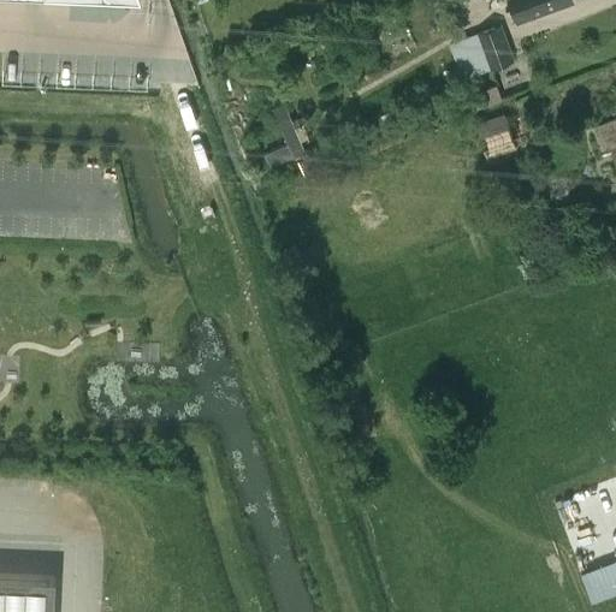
[(508,0),(517,25),(573,5),(570,0),(508,0)]
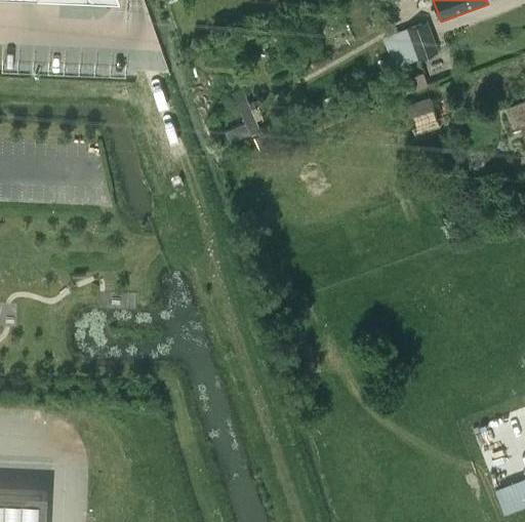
[(427,24),(381,40),(393,72),(438,54),(427,24)]
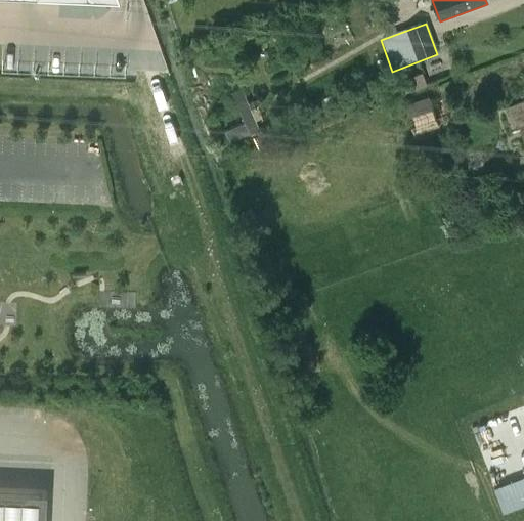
[(259,153),(275,144),(269,129),(260,133),(242,89),(230,94),(244,124),(224,132),(230,143),(249,134),(250,136),(259,153)]
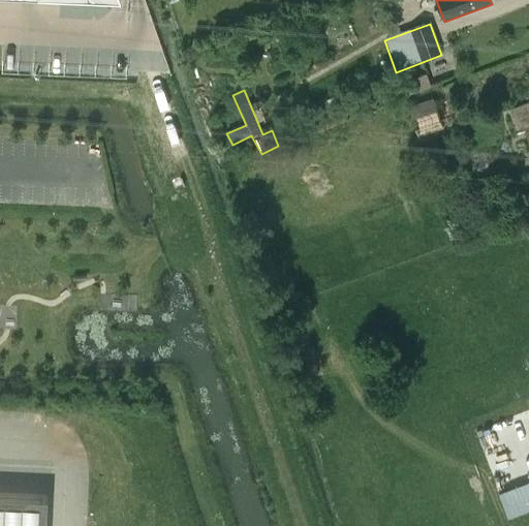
[(444,132),(438,113),(434,101),(408,110),(418,141),(444,132)]
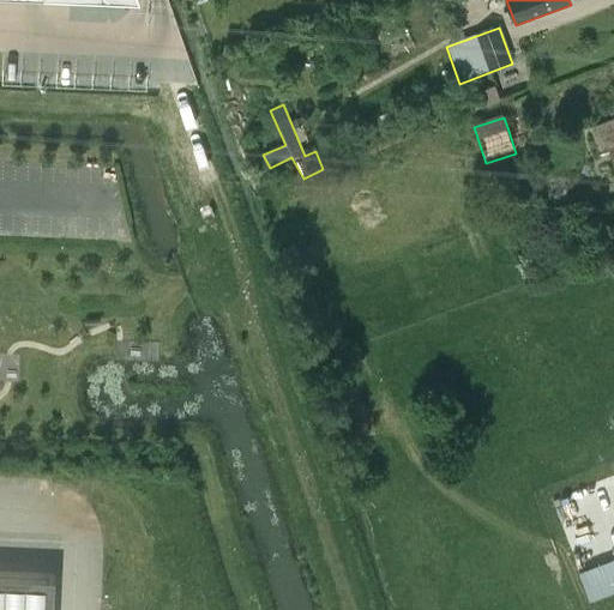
[(606,183),(613,181),(613,118),(589,126),(606,183)]
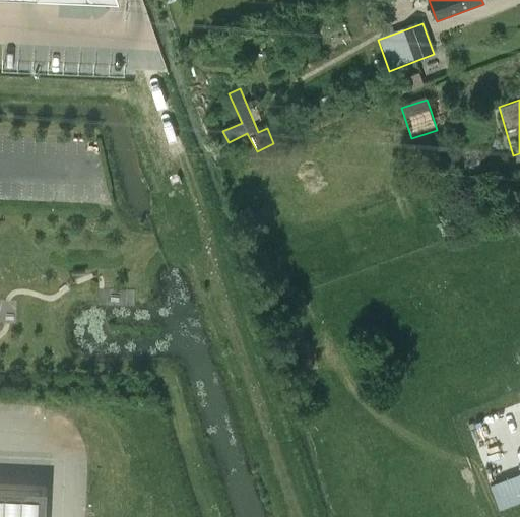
[(425,144),(414,147),(419,163),(430,159),(425,144)]
